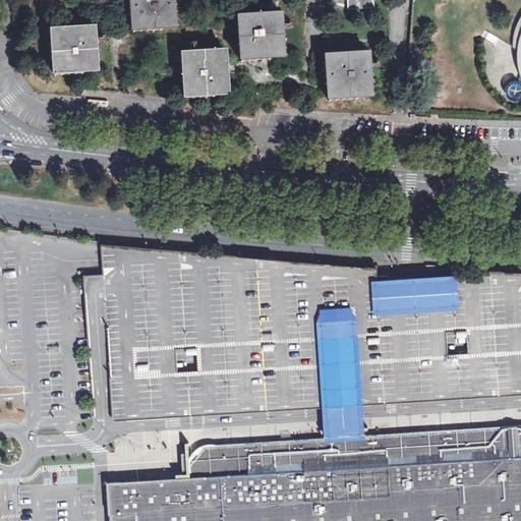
[(176,0),(128,0),(129,8),(129,15),(129,16),(135,15),(135,18),(132,18),(133,33),(162,31),(161,24),(164,24),(164,27),(178,26),(176,0)]
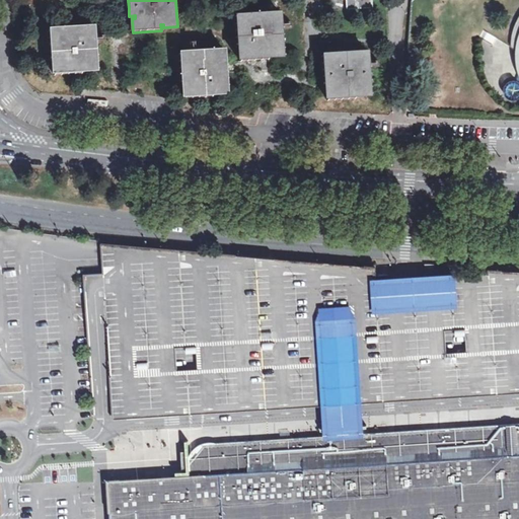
[(371,7),(371,0),(347,0),(348,8),(371,7)]
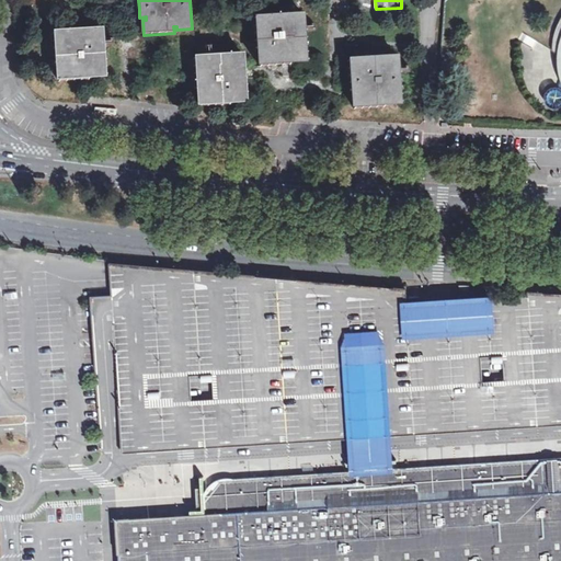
[(306,31),(300,31),(300,29),(302,29),(301,12),(272,14),(272,21),(270,21),(268,18),(253,19),(255,49),(262,48),(262,52),(259,52),(260,67),(290,65),(289,59),(293,59),(293,61),(294,61),(308,60),(306,31)]
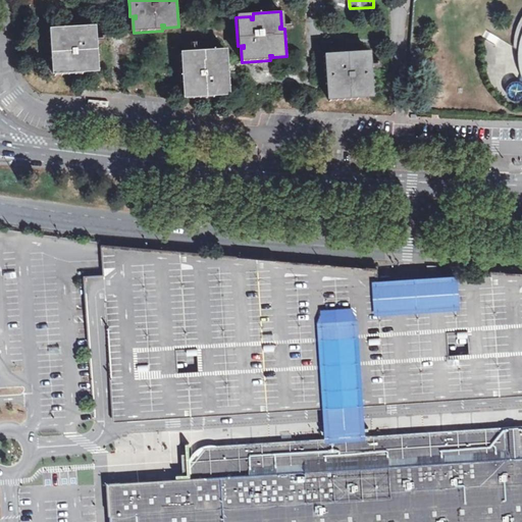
[(95,42),(91,43),(91,40),(95,39),(94,37),(94,25),(72,27),(66,27),(65,27),(66,33),(63,33),(63,31),(49,32),(51,59),(56,59),(56,61),(54,62),(55,75),(83,74),(83,68),(85,68),(86,71),(100,70),(98,42),(95,42)]
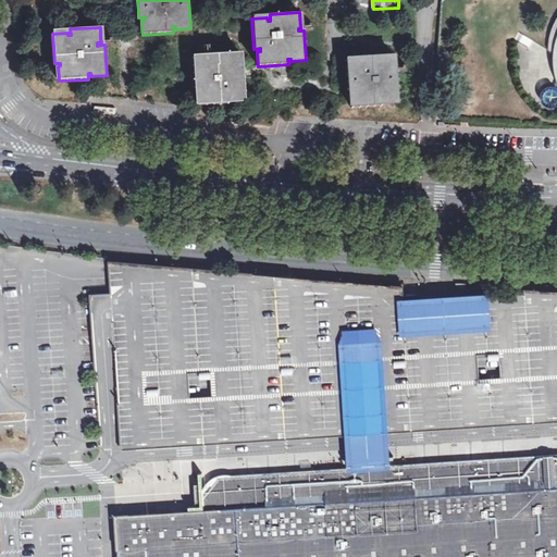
[(210,58),(210,60),(208,60),(208,58),(193,59),(194,88),(200,88),(200,90),(197,90),(198,106),(229,104),(229,98),(231,98),(231,100),(246,100),(245,77),(245,72),(245,71),(245,70),(238,70),(238,67),(240,67),(239,52),(210,54),(210,58)]
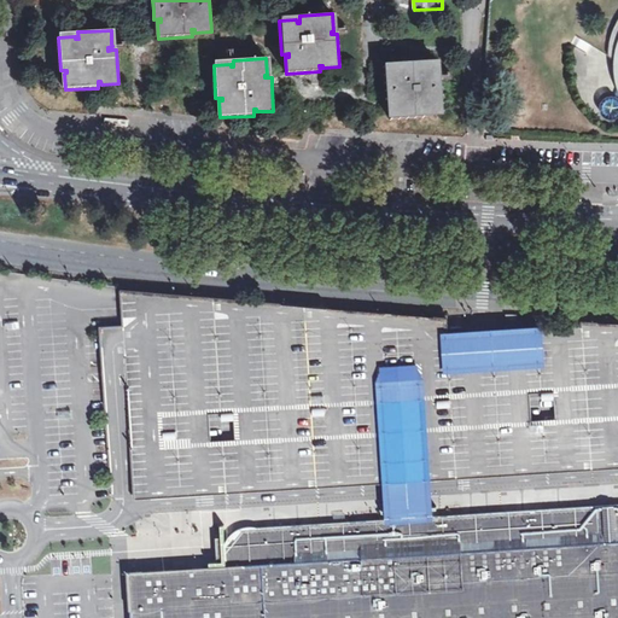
[(441,80),(435,81),(433,77),(437,77),(436,60),(403,63),(403,69),(400,69),(400,66),(383,68),(385,92),(385,98),(385,100),(392,100),(392,103),(389,104),(390,121),(424,118),(423,111),(426,111),(426,115),(443,114),(442,97),(442,89),(441,80)]
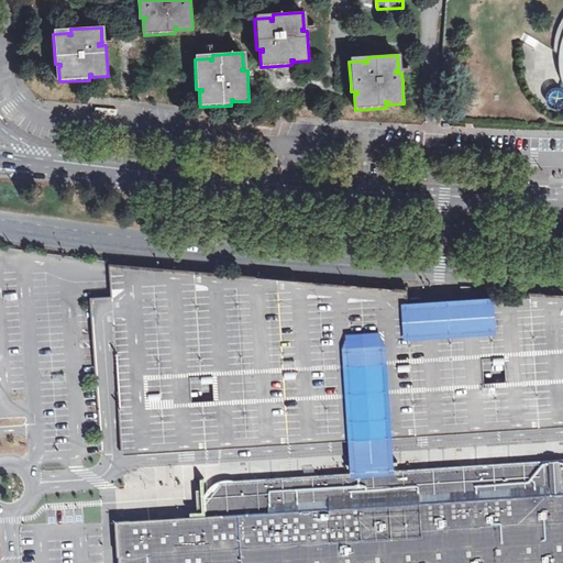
[(562,296),(532,295),(532,298),(497,301),(409,307),(408,290),(320,283),(110,265),(113,312),(123,455),(351,440),(394,438),(562,427),(562,296)]
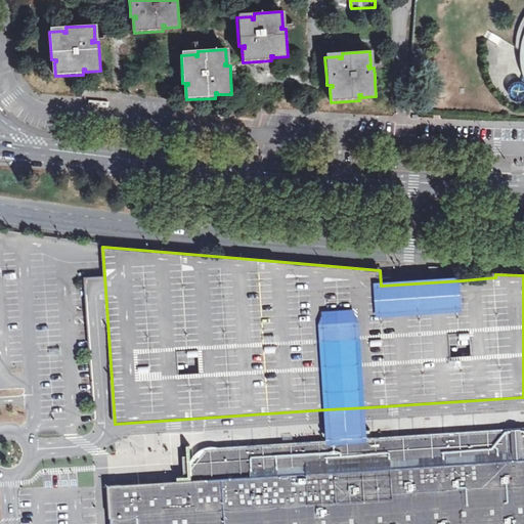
[(523,523),(523,428),(513,429),(484,430),(471,431),(445,433),(423,434),(390,436),(368,437),(363,438),(358,433),(349,433),(339,434),(335,439),(328,440),(285,442),(247,444),(231,445),(211,446),(207,446),(201,453),(198,457),(193,462),(194,472),(195,479),(165,481),(148,482),(143,482),(140,482),(134,483),(131,483),(123,483),(121,484),(118,484),(115,484),(110,484),(112,513),(112,523),(523,523)]
